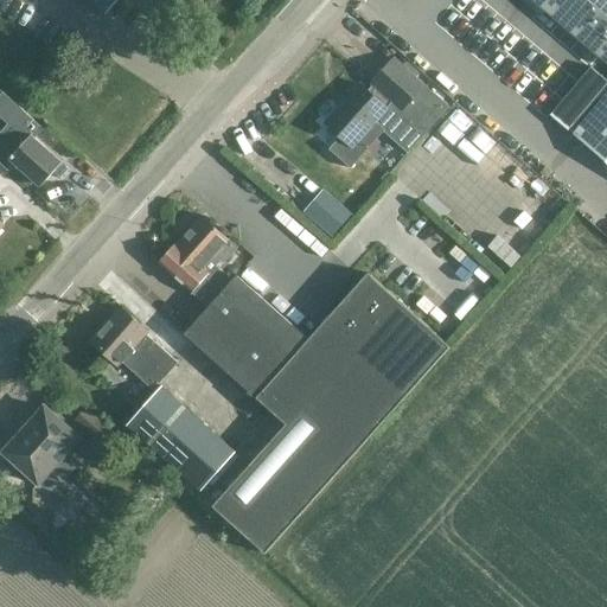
[(606,0),(532,0),(606,63),(606,0)]
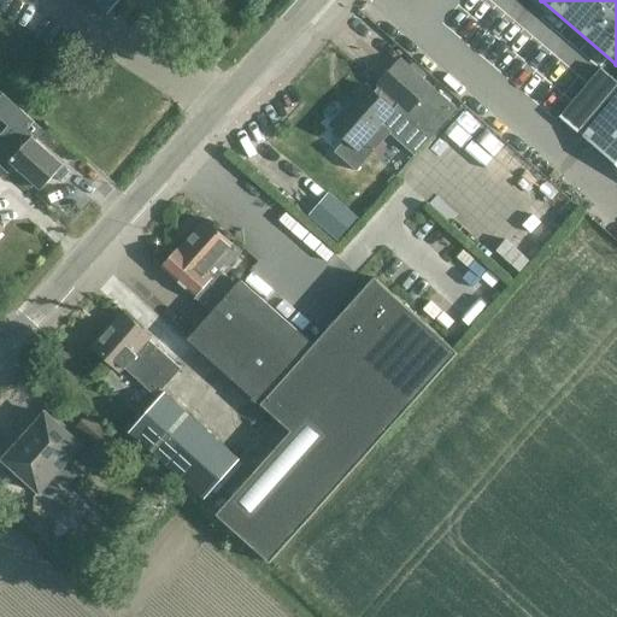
[(330,127),(345,140),(334,152),(357,172),(382,144),(372,135),(394,111),(429,141),(456,110),(400,60),(377,86),(378,88),(374,93),(366,86),(330,127)]
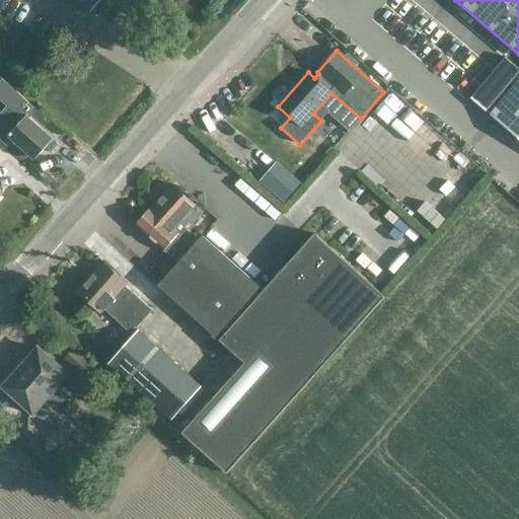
[(518,78),(489,115),(518,139),(518,78)]
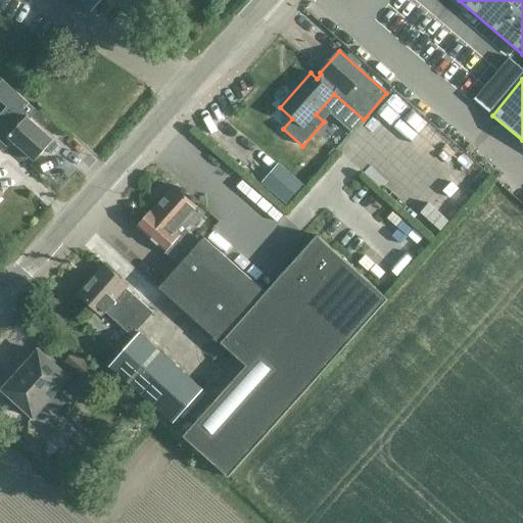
[(0,84),(0,101),(6,107),(0,114),(0,144),(2,142),(7,147),(12,141),(34,160),(52,141),(30,121),(38,111),(24,98),(25,98),(4,80),(0,84)]
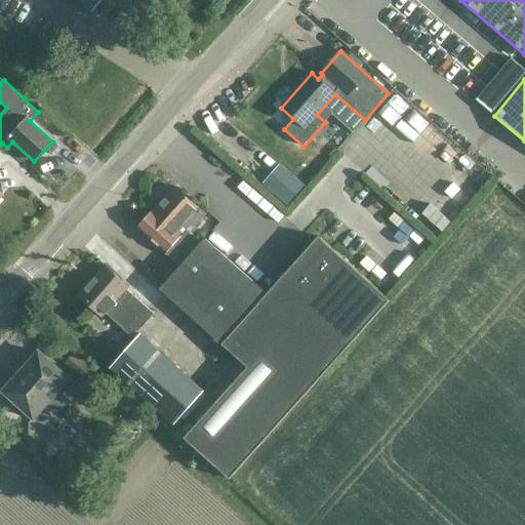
[(381,128),(407,105),(398,94),(371,118),(381,128)]
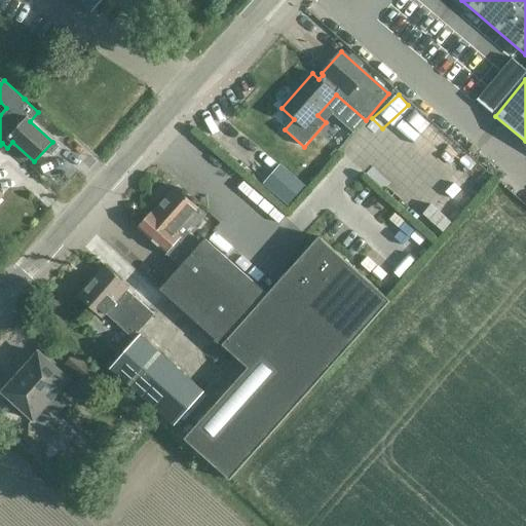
[(289,207),(305,187),(280,165),(263,185),(289,207)]
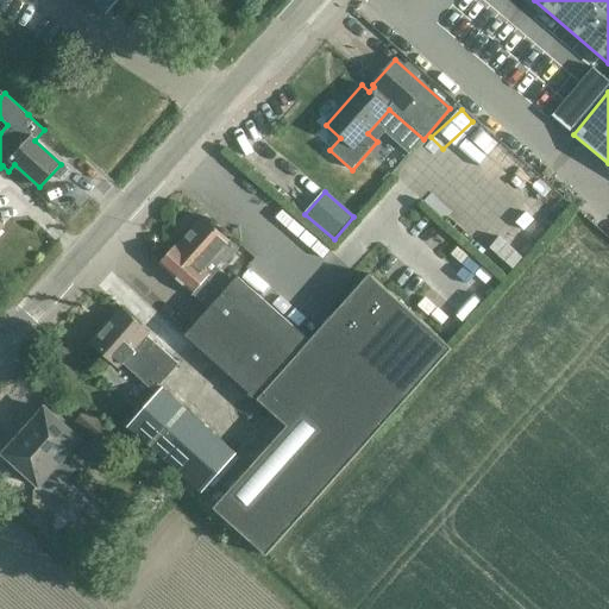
[(201,218),(167,257),(159,265),(209,309),(186,336),(287,426),(365,338),(337,312),(309,341),(237,277),(233,282),(217,268),(221,262),(224,265),(238,250),(201,218)]
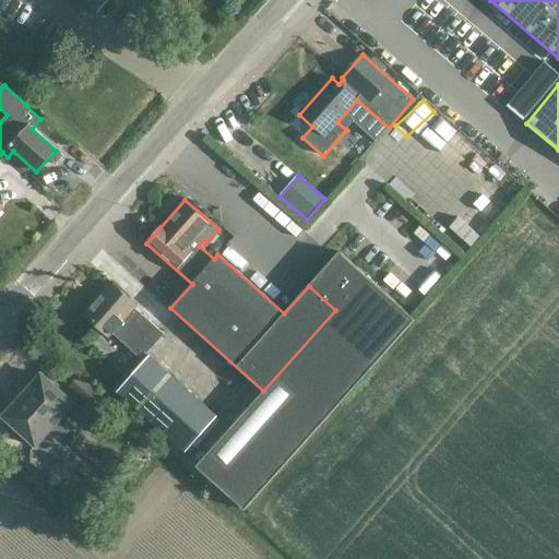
[(339,253),(309,286),(335,310),(197,468),(245,510),(266,485),(415,320),(339,253)]
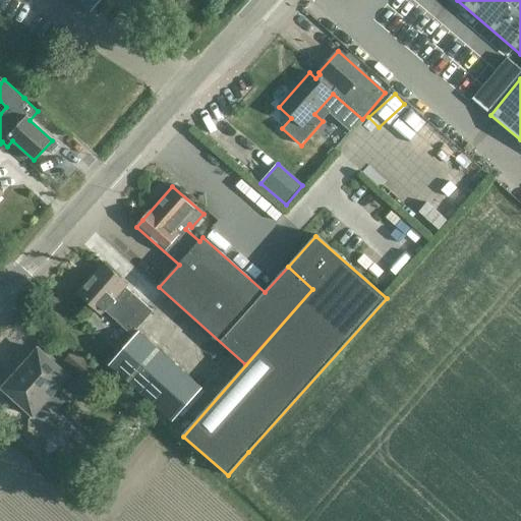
[(128,286),(103,264),(77,292),(103,315),(106,311),(130,334),(131,334),(135,330),(152,311),(126,288),(128,286)]
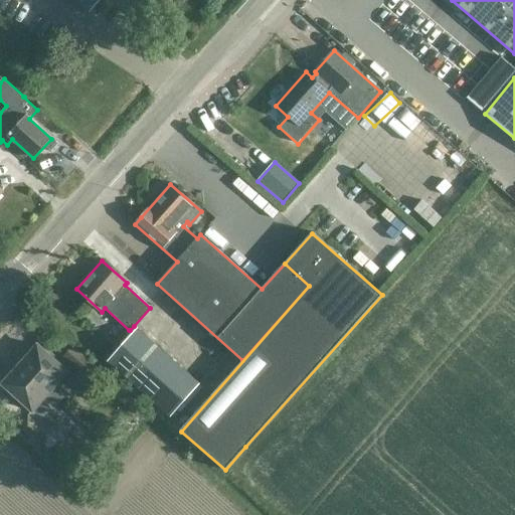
[(138,328),(108,361),(171,417),(200,384),(138,328)]
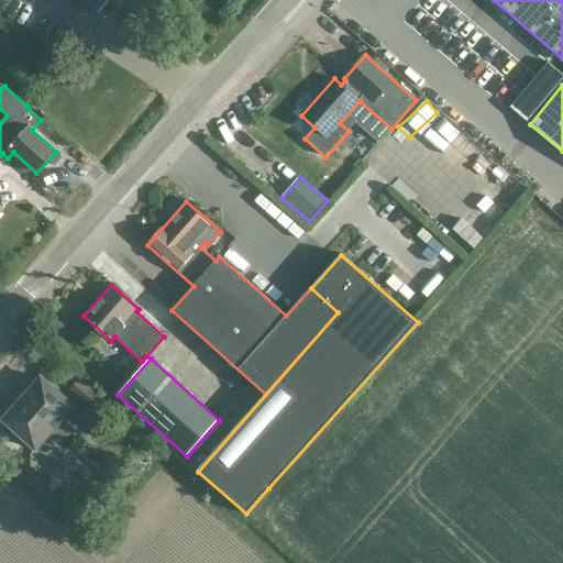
[(32,374),(15,393),(74,445),(90,428),(83,420),(78,424),(53,403),(57,397),(32,374)]
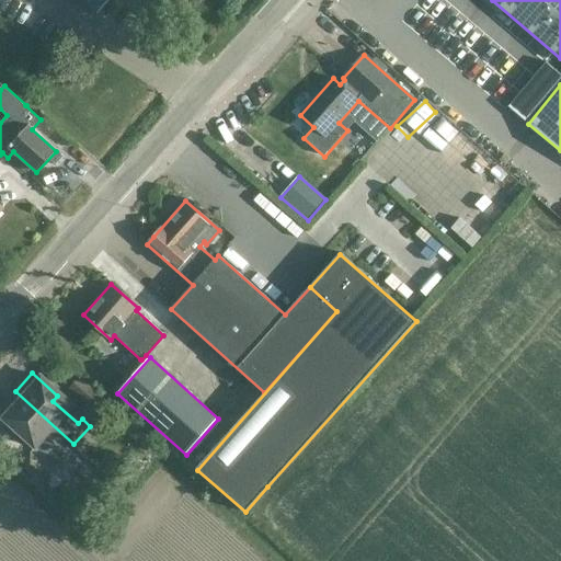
[(91,409),(101,397),(79,378),(69,388),(91,409)]
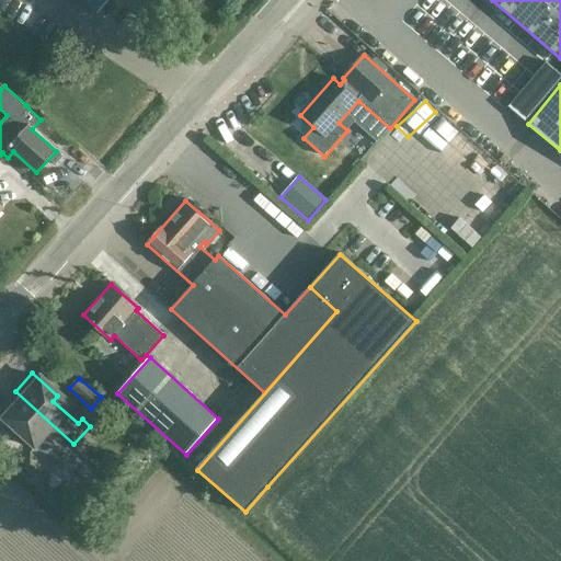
[(73,444),(15,391),(0,408),(0,410),(24,433),(26,431),(38,443),(42,438),(54,449),(54,450),(61,457),(73,444)]
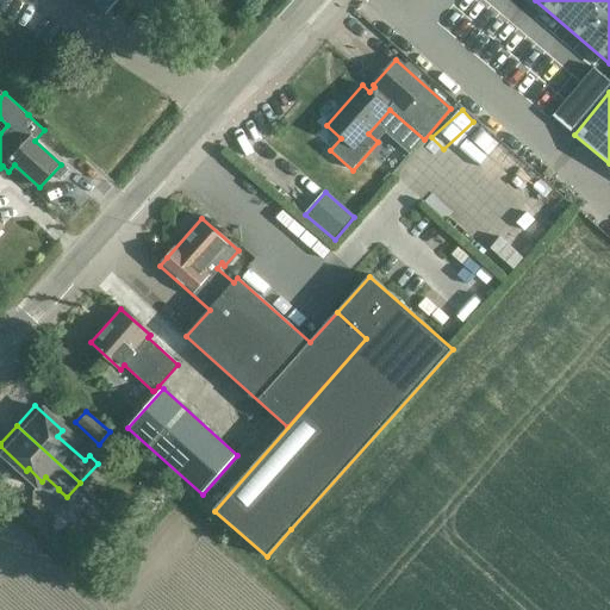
[(33,493),(22,505),(43,524),(55,512),(33,493)]
